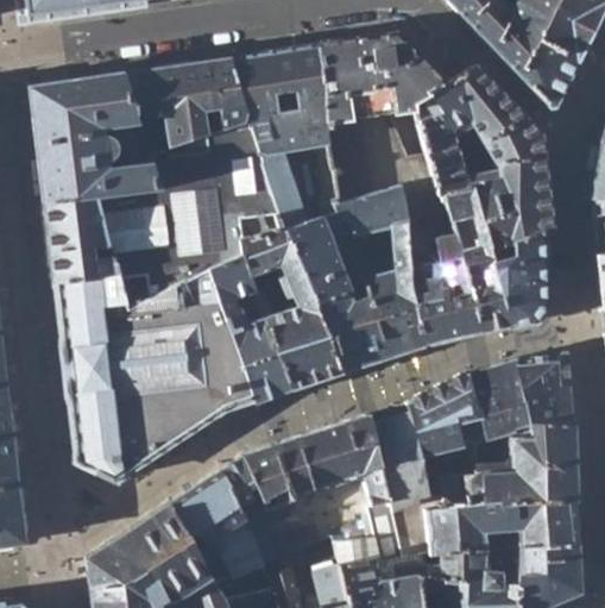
[(24,0),(26,18),(149,0),(24,0)]
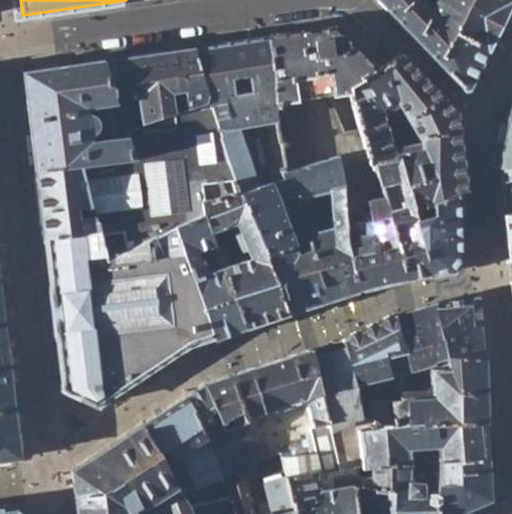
[(511,0),(438,0),(433,11),(422,0),(376,0),(465,92),(470,91),(511,6),(511,0)]
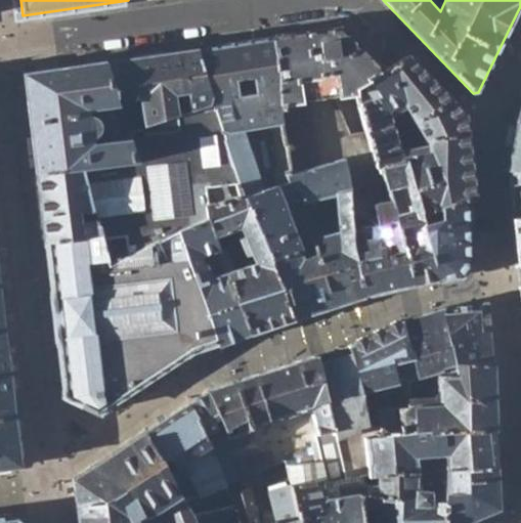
[(342,30),(275,41),(287,172),(292,171),(352,157),(349,119),(346,85),(360,88),(382,74),(342,30)]
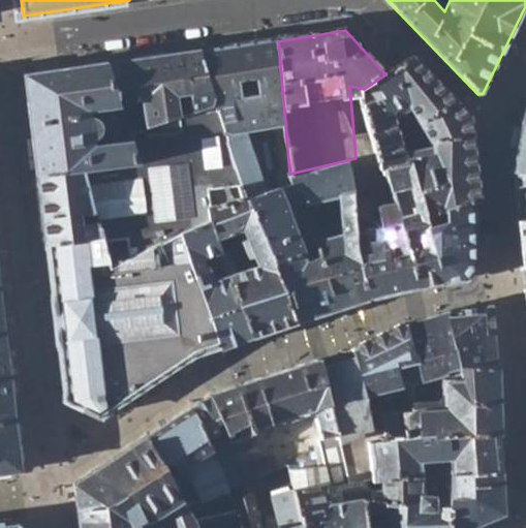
[(278,41),(204,52),(217,100),(215,101),(243,185),(252,183),(281,176),(289,174),(278,41)]
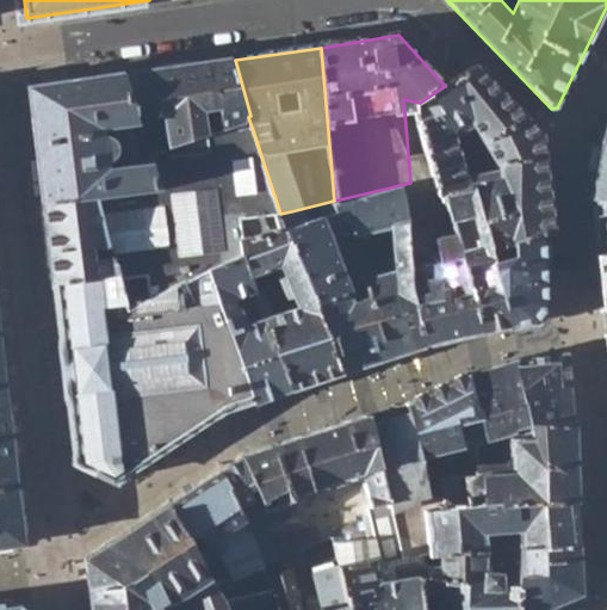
[(235,60),(125,75),(136,116),(137,116),(141,125),(142,125),(149,153),(248,117),(251,116),(235,60)]
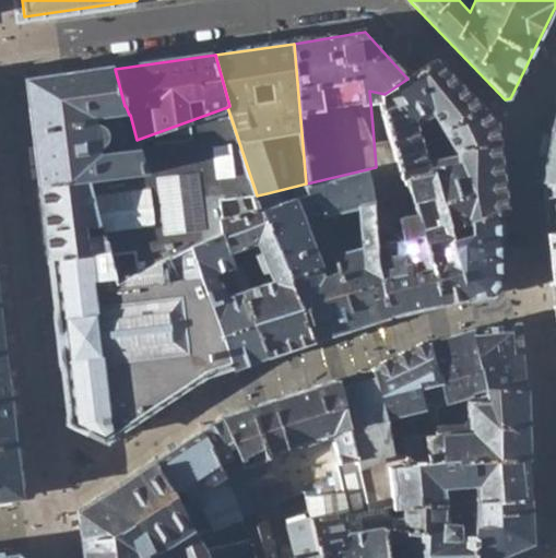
[(397,135),(405,168),(413,190),(421,188),(428,226),(428,227),(454,223),(466,222),(498,217),(508,214),(498,123),(437,61),(407,79),(385,94),(397,135)]
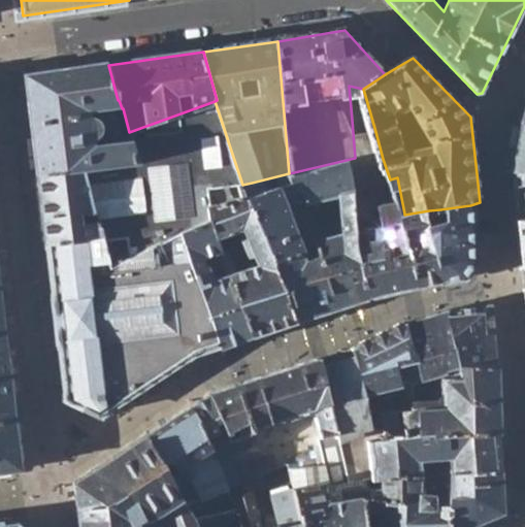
[(26,76),(38,175),(83,170),(137,162),(128,133),(129,132),(123,108),(122,108),(119,100),(118,100),(108,65),(26,76)]
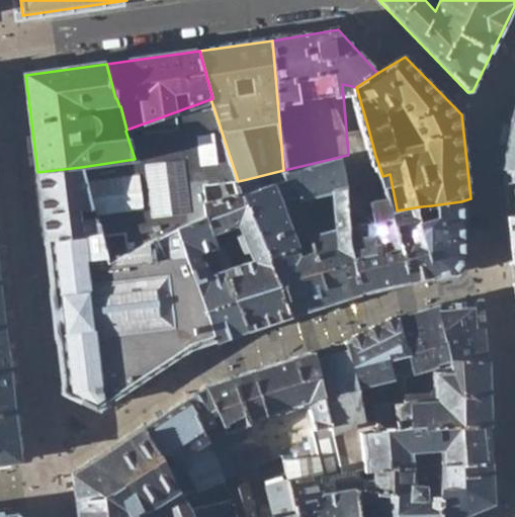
[(356,87),(342,84),(345,117),(348,155),(349,161),(375,156),(367,125),(356,87)]
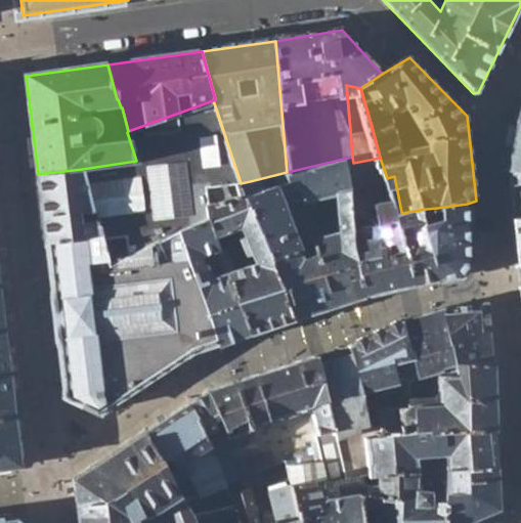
[(82,169),(102,236),(111,264),(209,216),(208,205),(211,204),(244,191),(241,183),(213,100),(128,131),(127,132),(136,161),(82,169)]
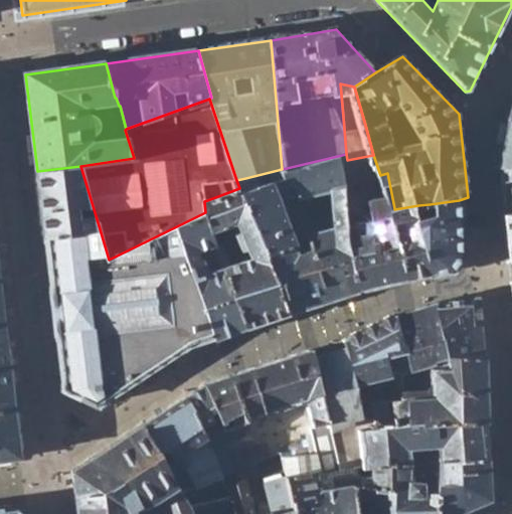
[(511,122),(509,122),(501,169),(511,168),(511,122)]
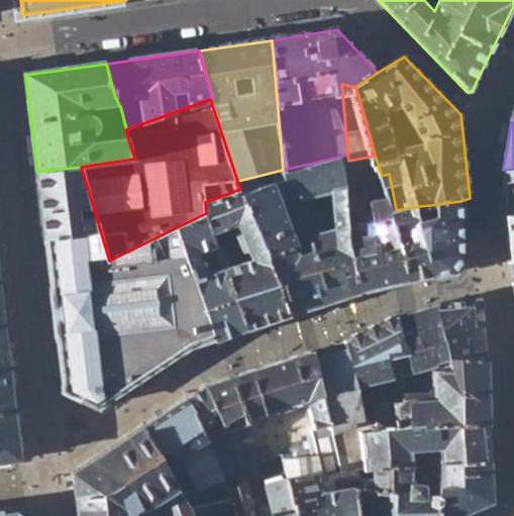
[(283,170),(275,172),(246,179),(262,227),(270,256),(289,318),(361,295),(356,246),(353,214),(350,186),(348,161),(347,155),(288,169),(283,170)]
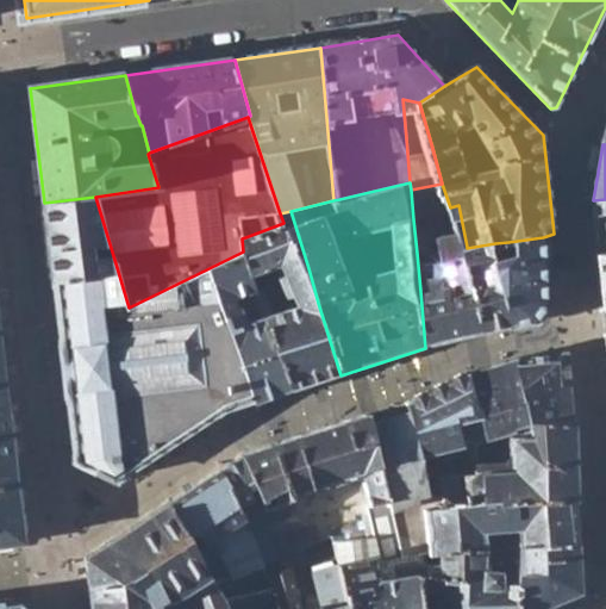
[(467,247),(458,205),(450,207),(442,184),(411,190),(413,219),(417,253),(428,252),(467,247)]
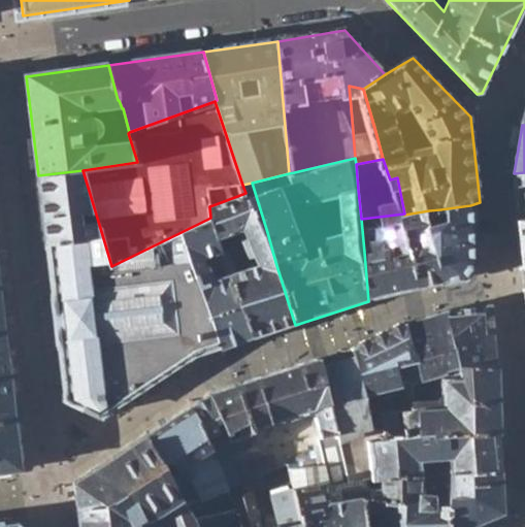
[(38,175),(46,244),(103,238),(83,170),(38,175)]
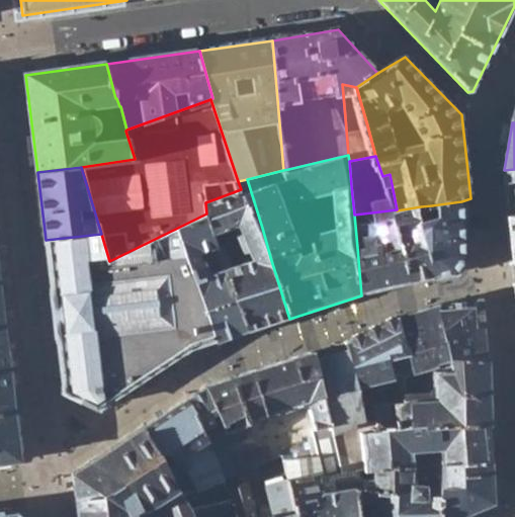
[(514,169),(504,170),(509,218),(514,217),(514,169)]
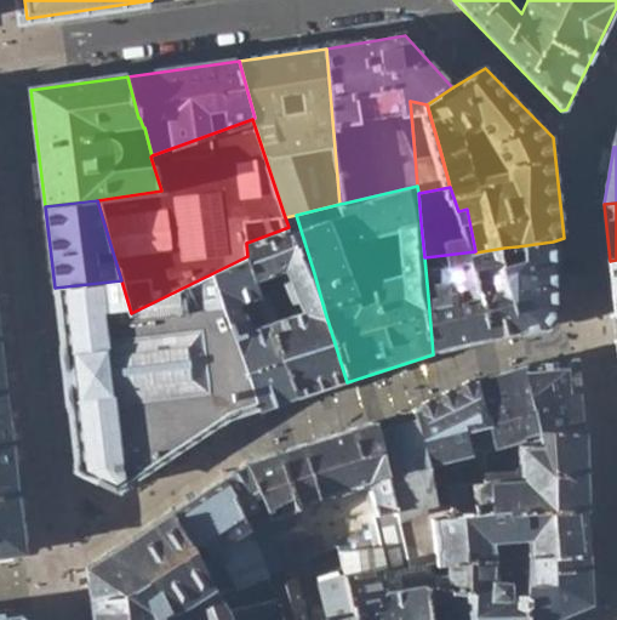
[(298,398),(347,382),(324,308),(314,273),(296,215),(285,217),(289,227),(250,242),(258,272),(281,265),(285,276),(279,277),(284,296),(291,294),(296,310),(283,313),(273,317),(298,398)]
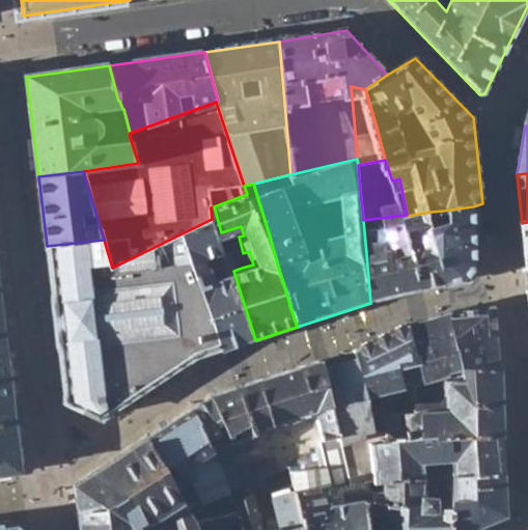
[(222,354),(255,340),(233,271),(226,248),(221,232),(214,206),(211,207),(212,219),(112,268),(104,240),(47,246),(53,300),(52,300),(53,315),(54,315),(56,330),(55,331),(57,346),(58,346),(64,402),(66,403),(65,405),(106,428),(107,427),(108,428),(116,421),(116,420),(192,361),(193,362),(198,358),(221,351),(222,354)]
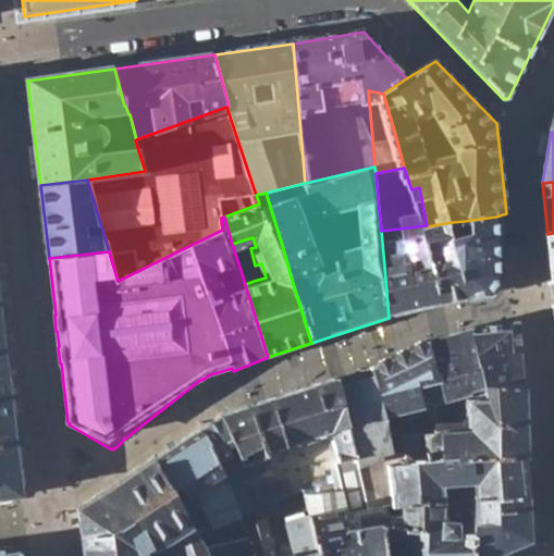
[(500,280),(496,217),(465,221),(466,226),(454,227),(467,299),(489,295),(500,280)]
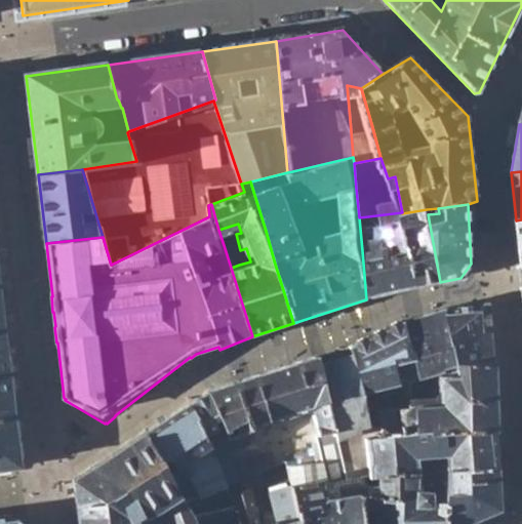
[(415,288),(440,282),(428,214),(427,209),(402,213),(415,288)]
